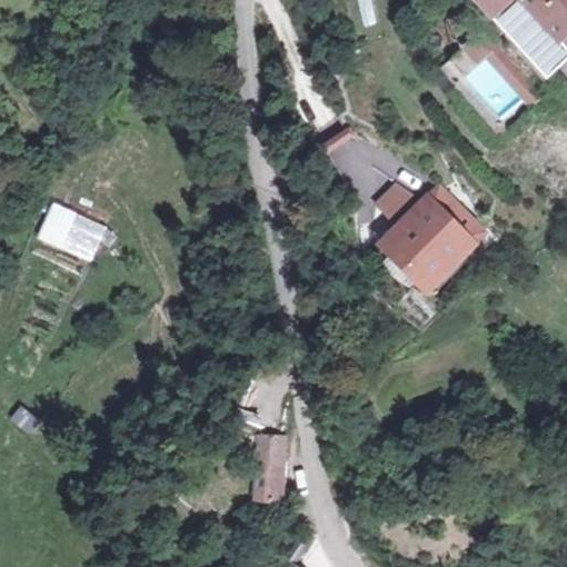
[(474,0),(547,80),(566,61),(566,0),(474,0)]
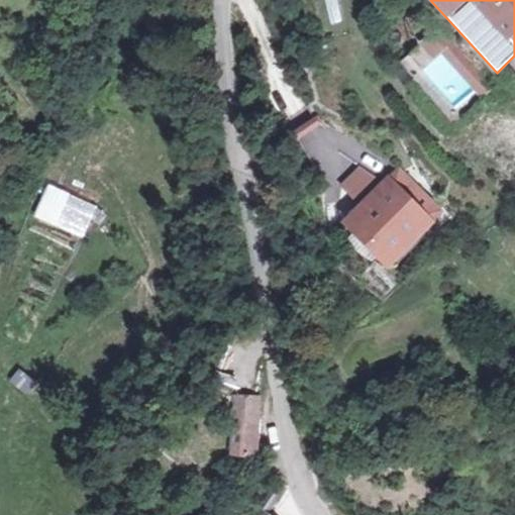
[(491,98),(438,38),(421,54),(432,66),(440,59),(482,105),(491,98)]
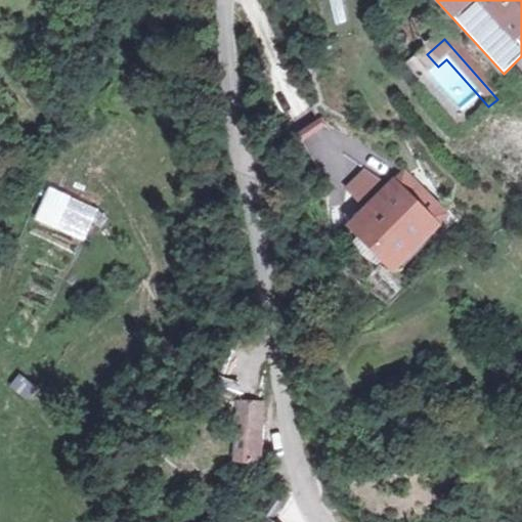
[(364,203),(383,176),(363,163),(345,189),(364,203)]
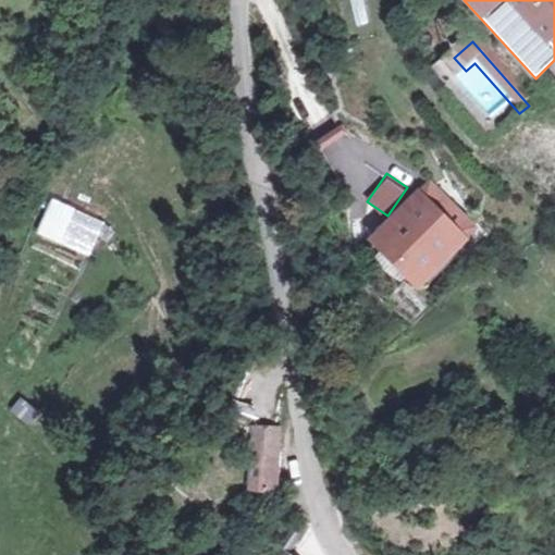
[(430,179),(370,247),(414,293),(481,224),(430,179)]
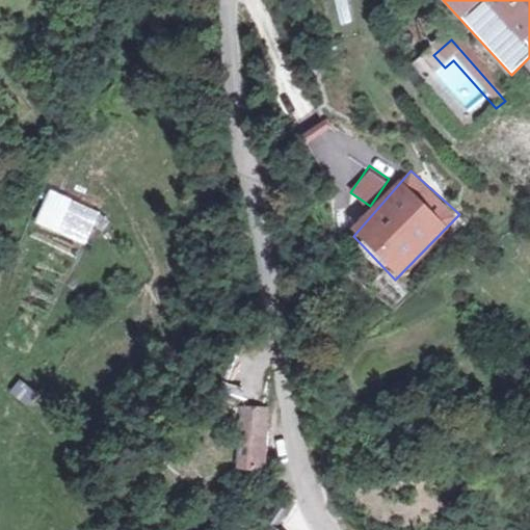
[(47,190),(36,228),(91,242),(102,206),(47,190)]
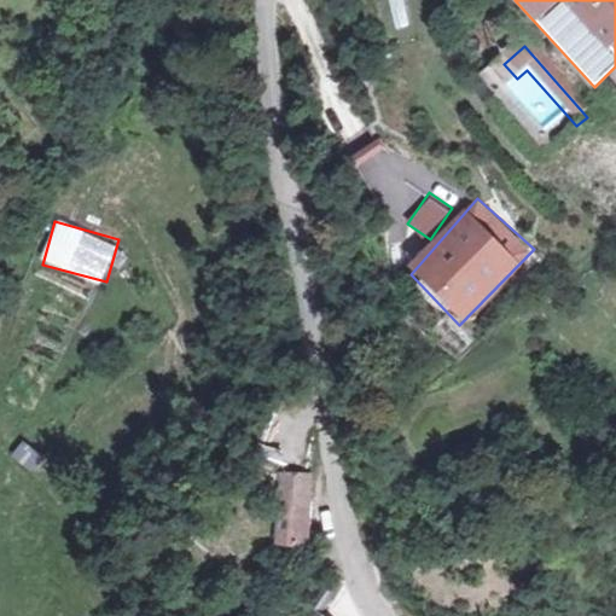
[(35,471),(46,454),(22,440),(12,457),(35,471)]
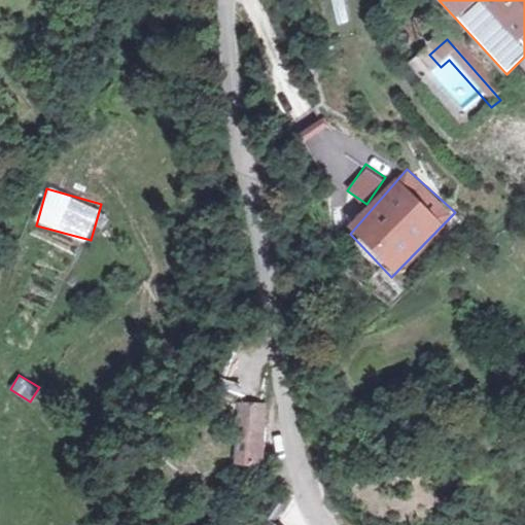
[(237,409),(234,430),(254,433),(257,412),(237,409)]
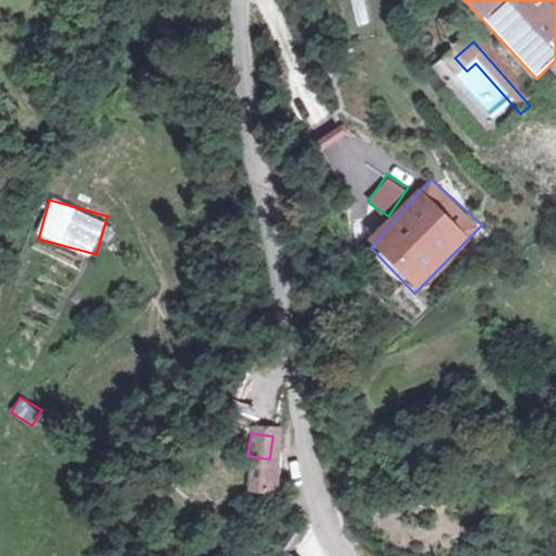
[(242,495),(264,498),(269,459),(248,456),(242,495)]
